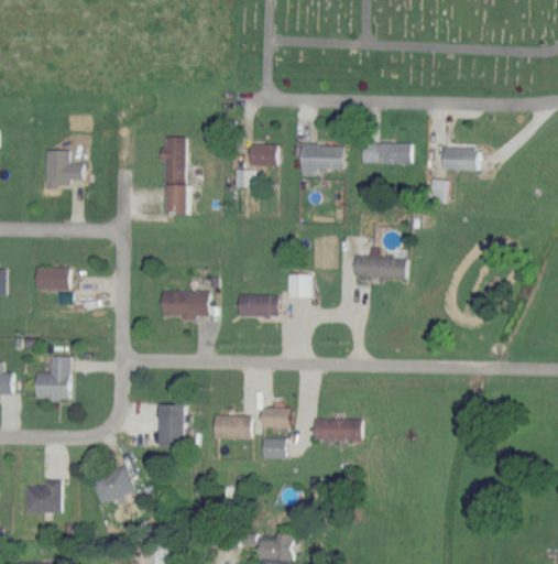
[(166,214),(185,214),(186,138),(163,137),(162,185),(167,185),(166,214)]
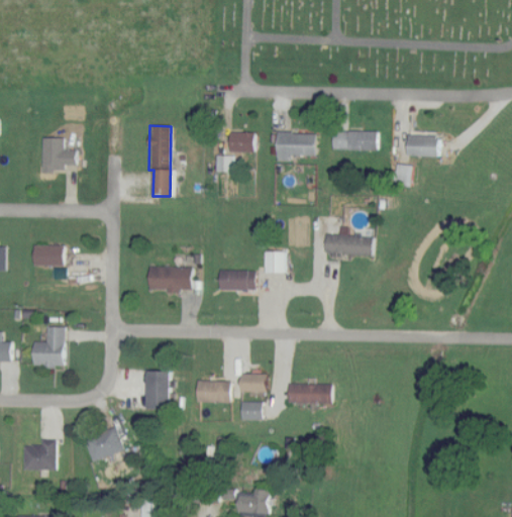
[(331,149),(376,150),(377,131),(332,130),(331,149)]
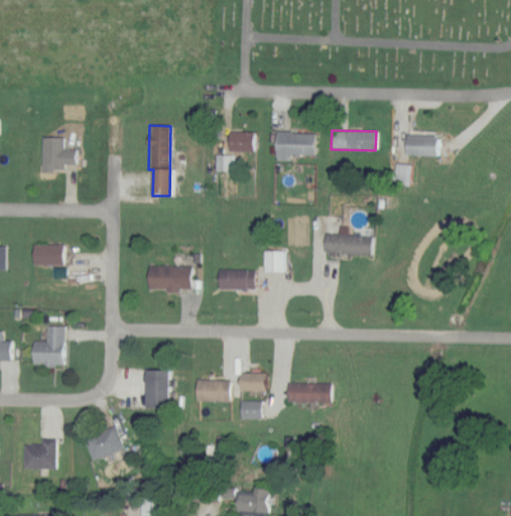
[(252,132),(228,131),(228,151),(252,151),(252,132)]
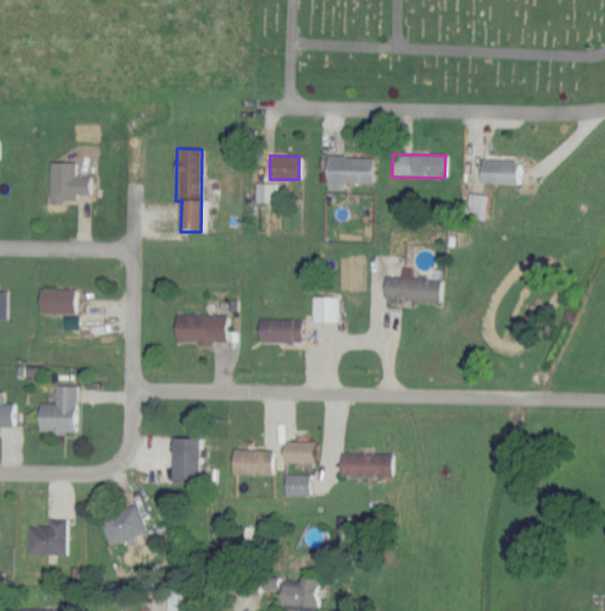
[(480,184),(517,185),(518,156),(481,155),(480,184)]
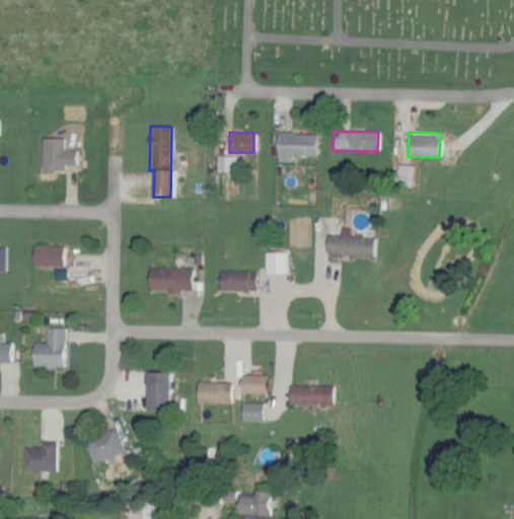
[(315,134),(276,134),(276,161),(288,162),(288,156),(315,156),(315,134)]
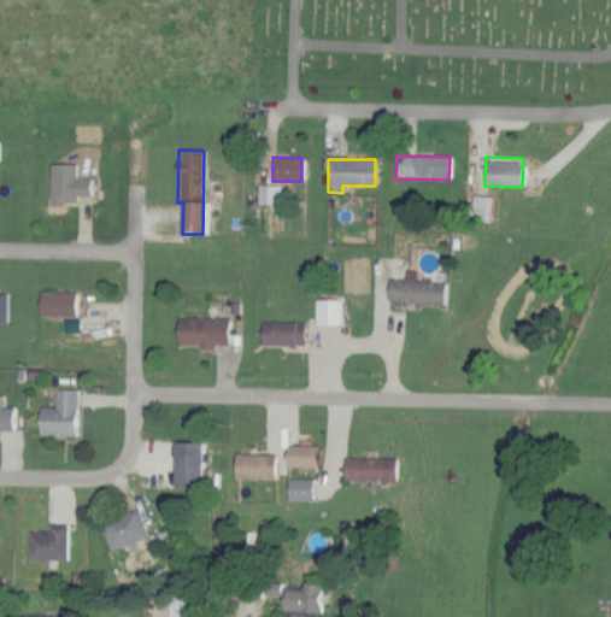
[(74,164),(48,164),(48,205),(75,205),(75,197),(89,197),(89,178),(74,178),(74,164)]
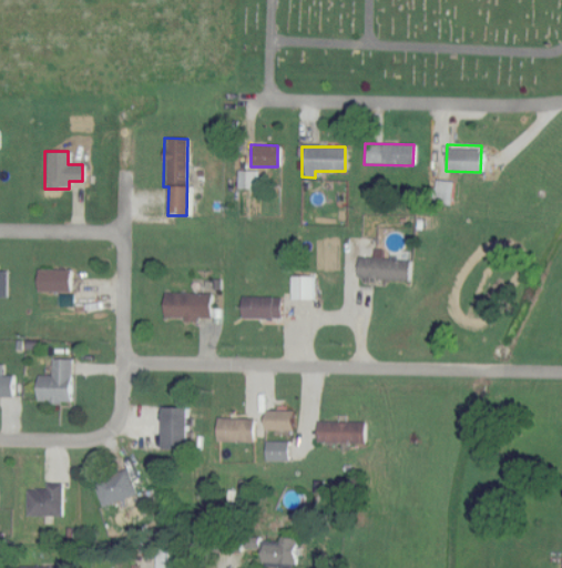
[(254,171),(236,171),(236,189),(253,190),(254,171)]
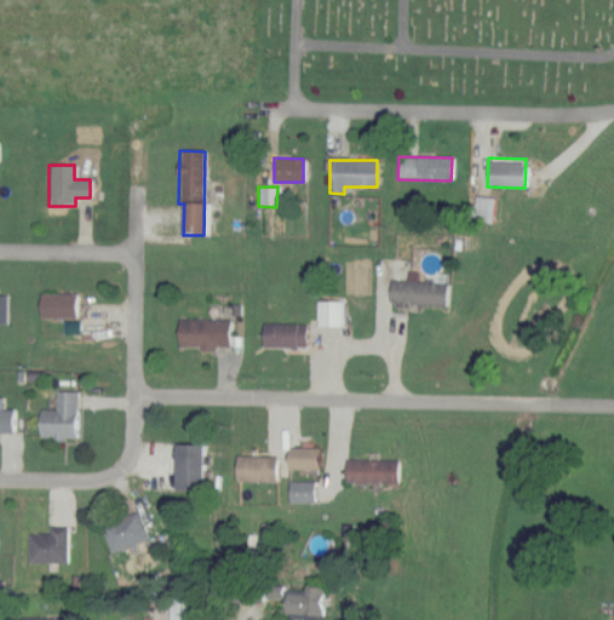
[(471,222),(492,224),(494,199),(475,196),(471,222)]
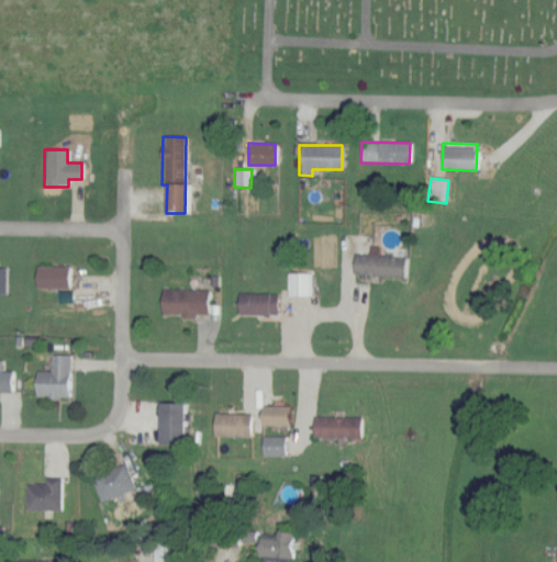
[(405,258),(377,256),(377,247),(369,246),(368,255),(353,254),(352,276),(404,278),(405,258)]
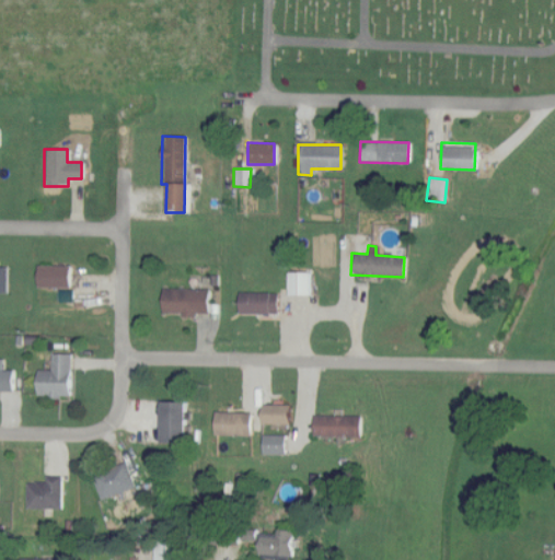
[(68,266),(35,265),(35,287),(68,288),(68,266)]
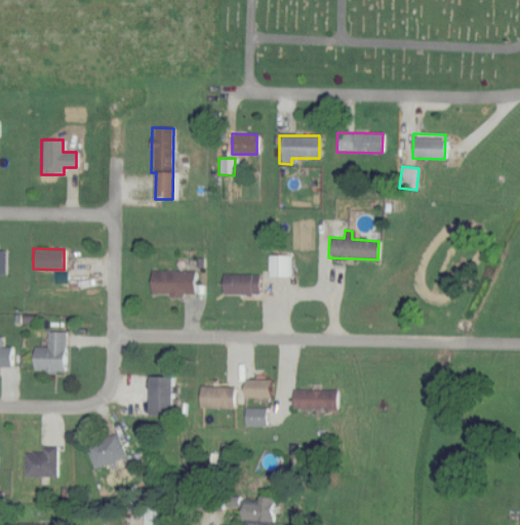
[(267,277),(287,277),(287,255),(267,255),(267,277)]
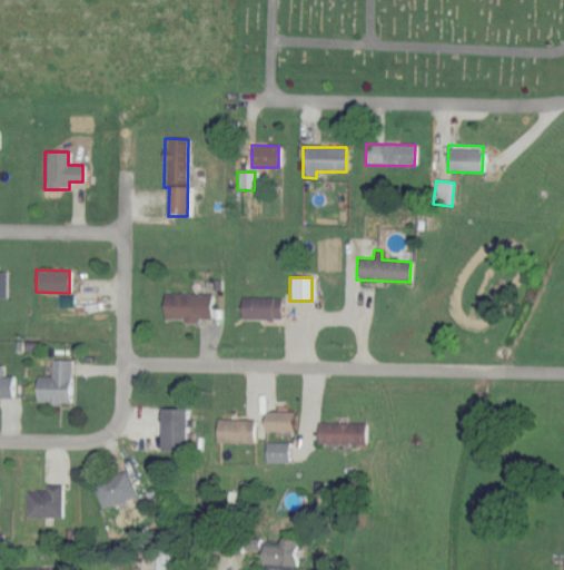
[(210,318),(210,294),(164,294),(162,320),(196,320),(196,318),(210,318)]
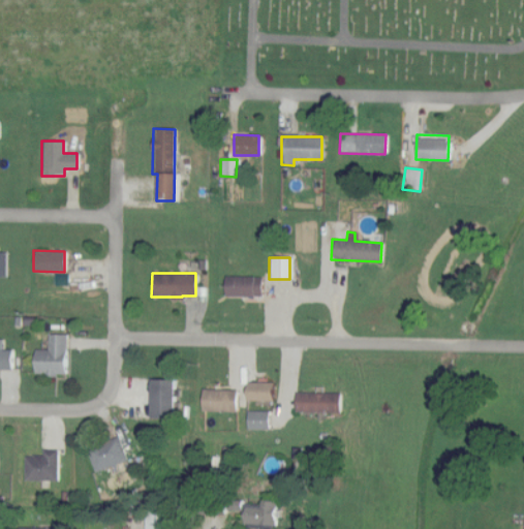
[(259,298),(260,277),(223,276),(223,297),(259,298)]
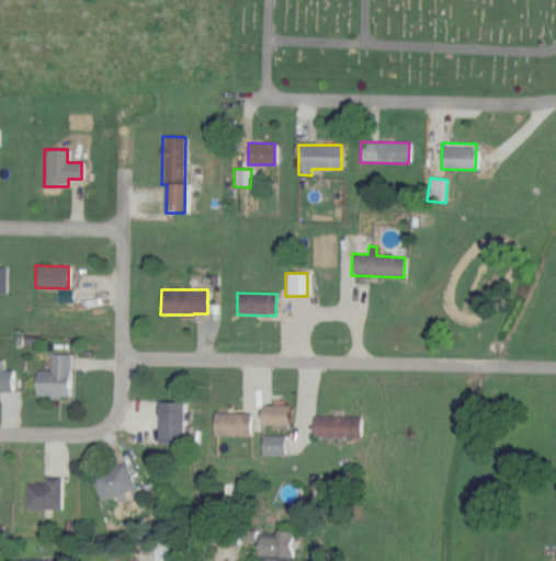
[(68,398),(69,355),(49,354),(49,371),(35,371),(34,397),(68,398)]
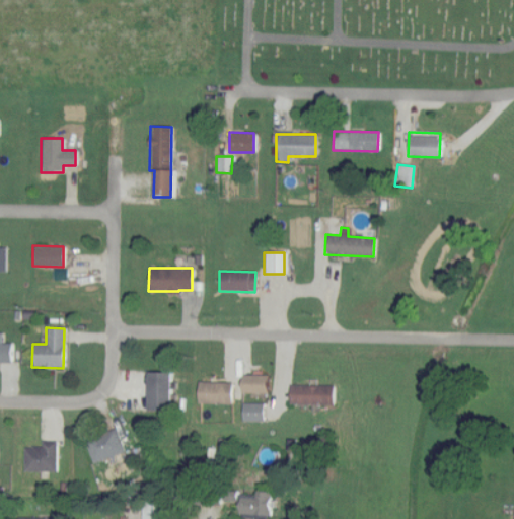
[(0,362),(10,362),(10,344),(0,343),(1,334),(0,334),(0,362)]
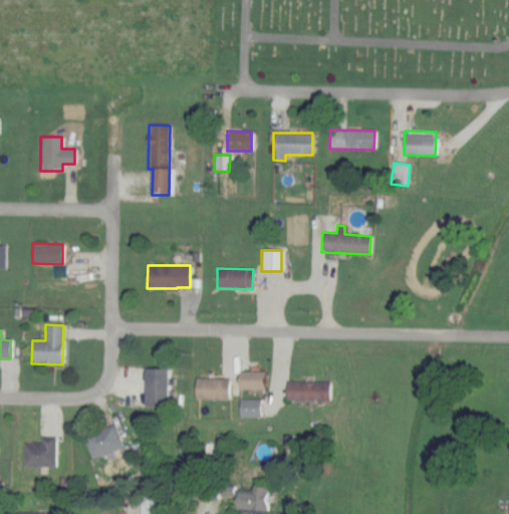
[(146,368),(145,406),(168,407),(169,369),(146,368)]
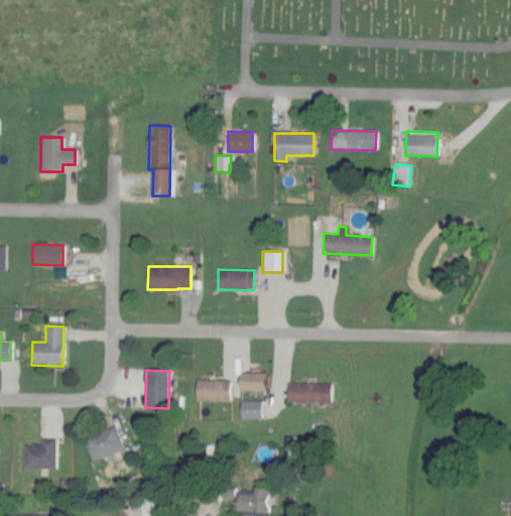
[(264,391),(264,373),(240,373),(240,391),(264,391)]
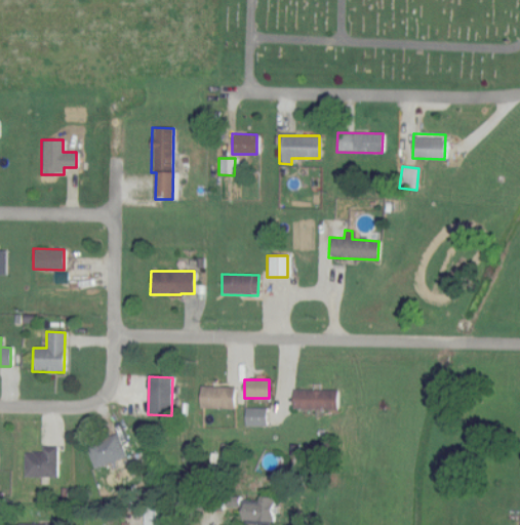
[(198,408),(232,409),(233,388),(199,387),(198,408)]
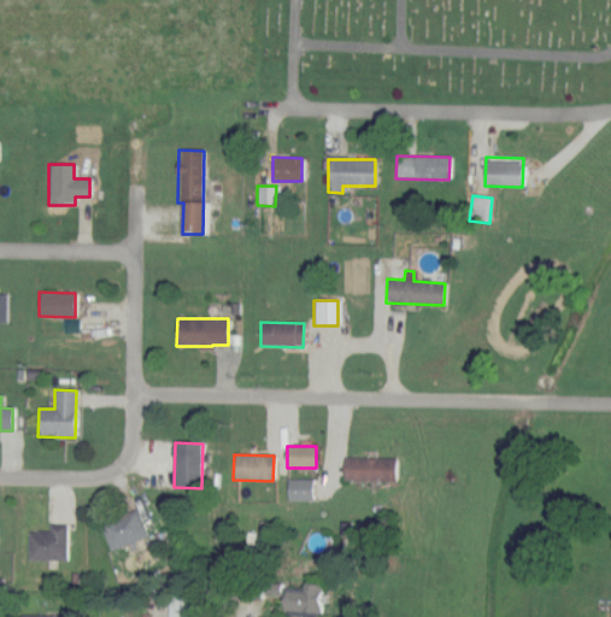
[(395,459),(342,457),(342,480),(394,482),(395,459)]
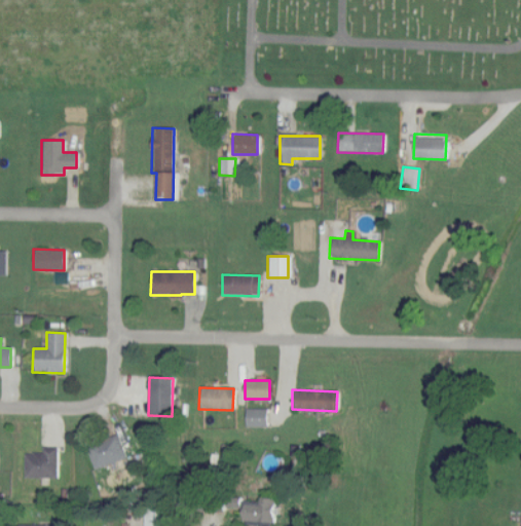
[(265,427),(265,410),(245,409),(244,426),(265,427)]
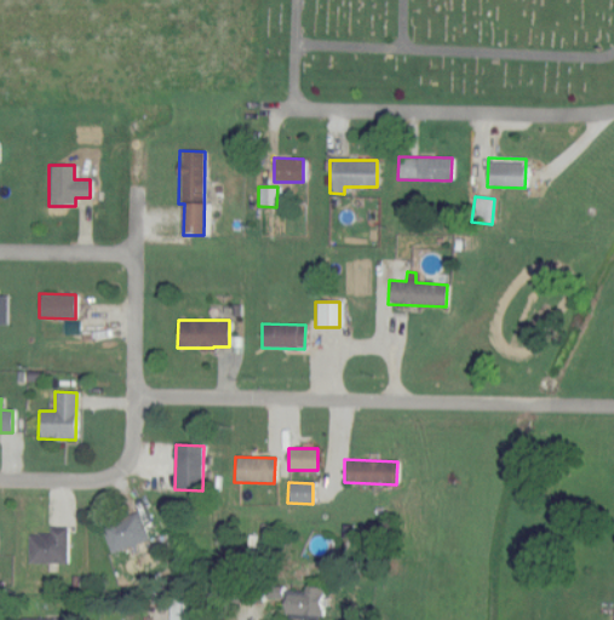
[(147,539),(137,512),(99,528),(109,554),(147,539)]
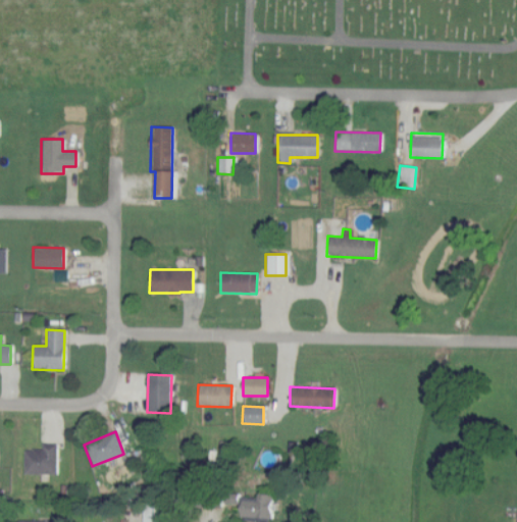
[(55,474),(54,444),(39,444),(39,450),(22,450),(23,475),(55,474)]
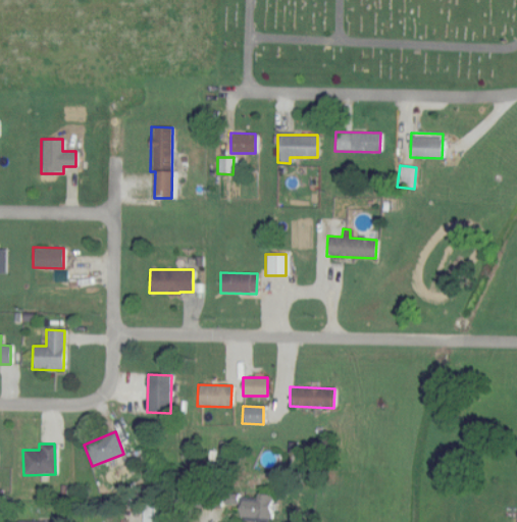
[(270,518),(271,494),(256,494),(256,499),(239,498),(239,517),(270,518)]
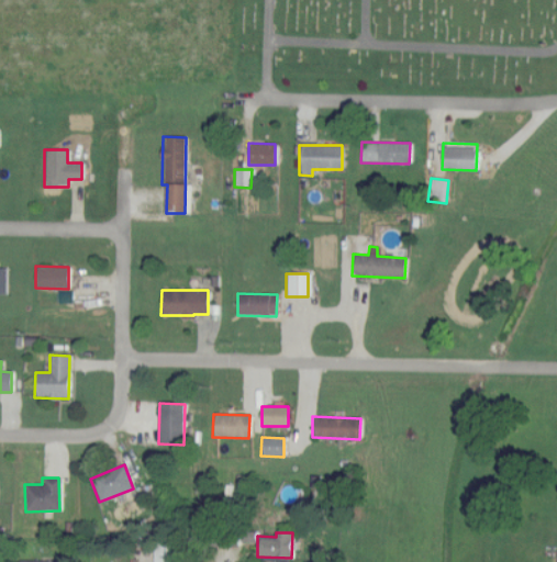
[(170,561),(170,551),(164,552),(164,541),(152,541),(152,561),(170,561)]
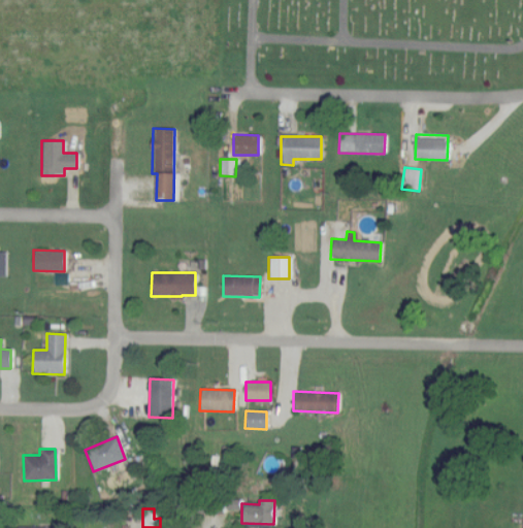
All buildings are outlined.
